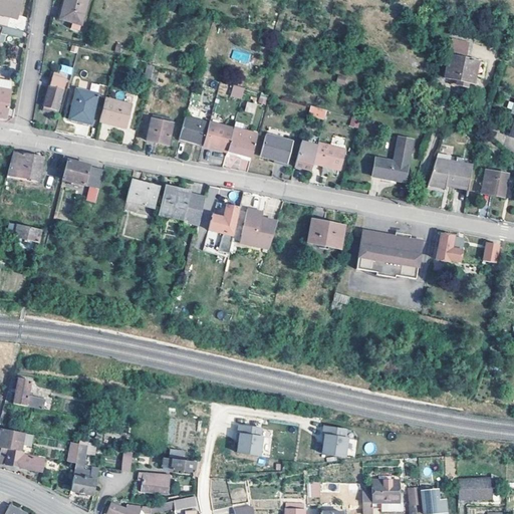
[(20,0),(0,0),(0,13),(10,16),(11,14),(17,15),(20,0)]
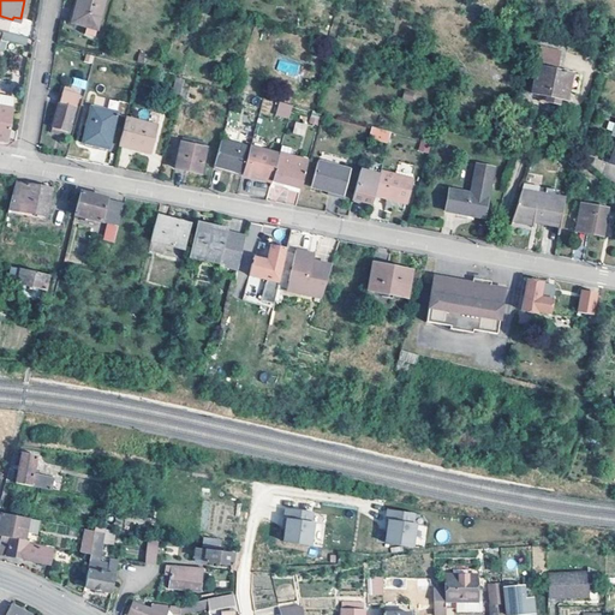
[(105,0),(78,0),(73,22),(88,27),(85,34),(95,37),(97,29),(105,0)]
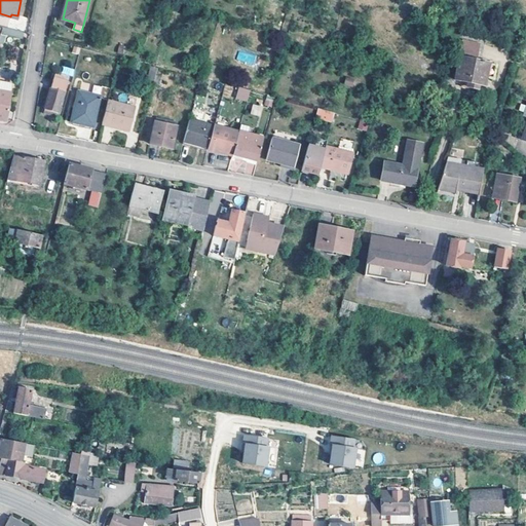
[(479,49),(462,46),(455,79),(463,81),(468,82),(467,86),(479,88),(479,84),(485,85),(486,77),(494,78),(496,65),(489,64),(489,63),(477,60),(479,49)]
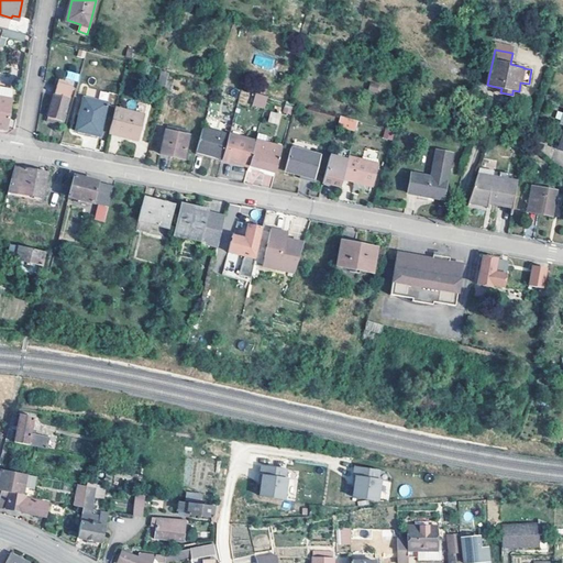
[(170,72),(162,69),(157,86),(166,89),(170,72)]
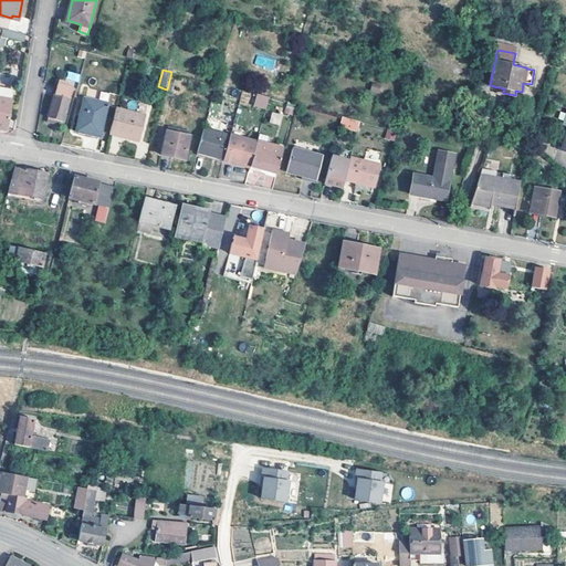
[(67,71),(66,79),(79,82),(81,74),(67,71)]
